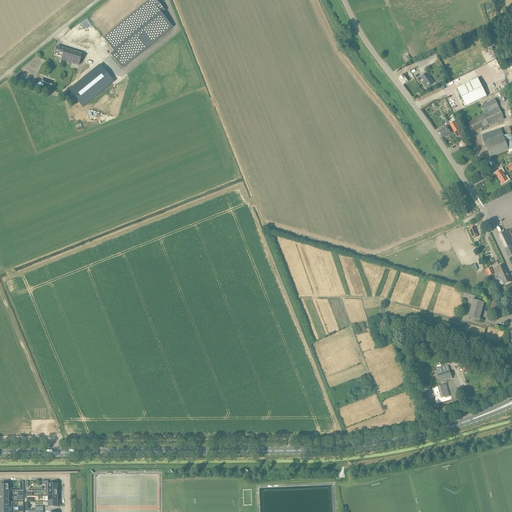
[(161,14),(165,11),(155,0),(149,0),(103,38),(114,52),(111,55),(122,69),(172,27),(161,14)]
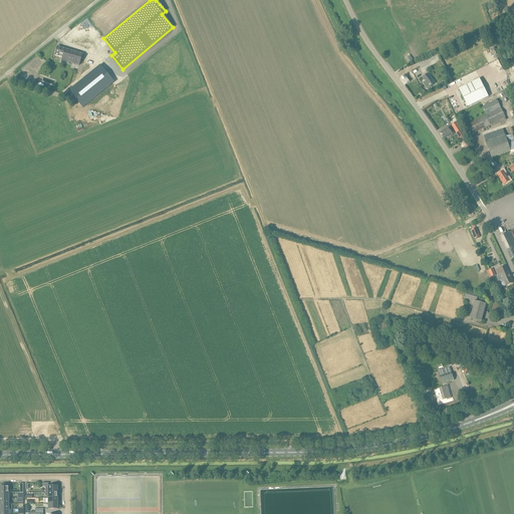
[(82,32),(77,45),(92,51),(97,38),(82,32)]
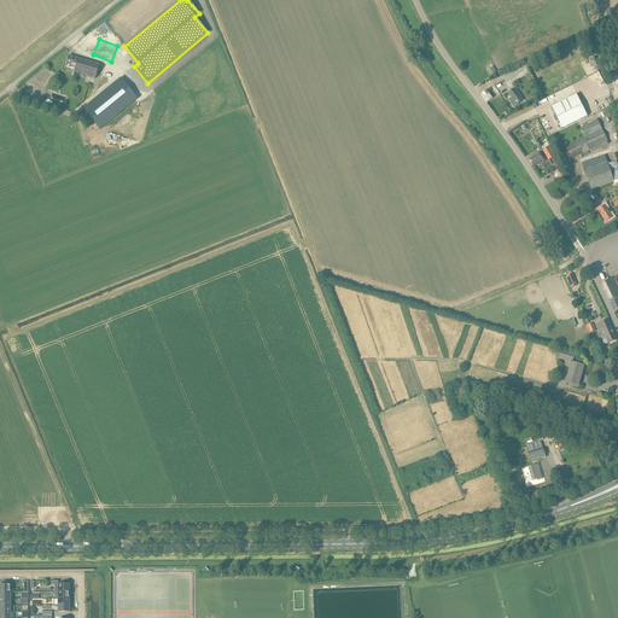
[(75,73),(86,76),(95,79),(99,65),(69,56),(65,66),(75,69),(75,73)]
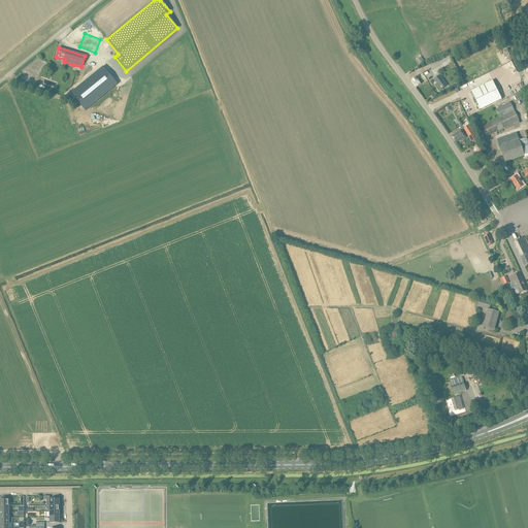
[(88,80),(71,94),(85,110),(101,98),(118,85),(103,67),(88,80)]
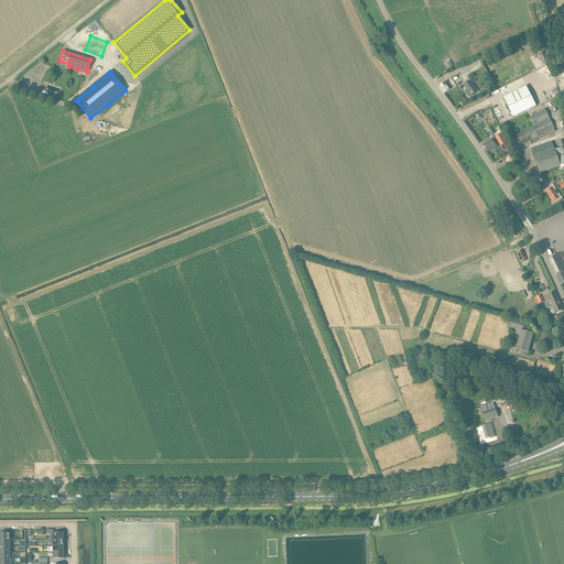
[(453,80),(443,88),(451,98),(461,90),(453,80)]
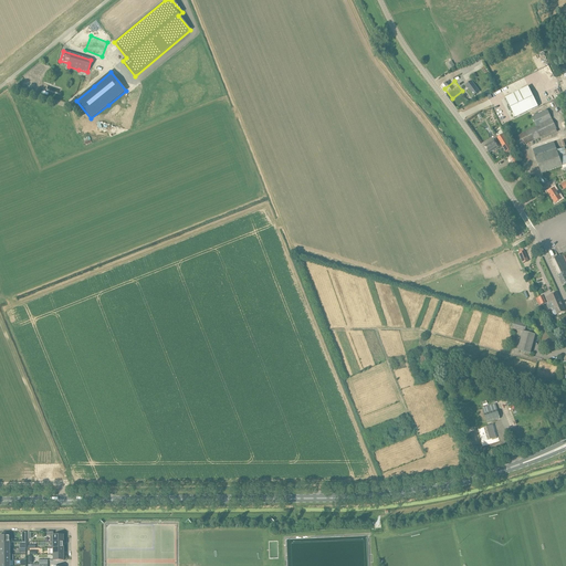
[(472,81),(464,85),(468,90),(465,92),(471,98),(474,96),(480,92),(472,81)]
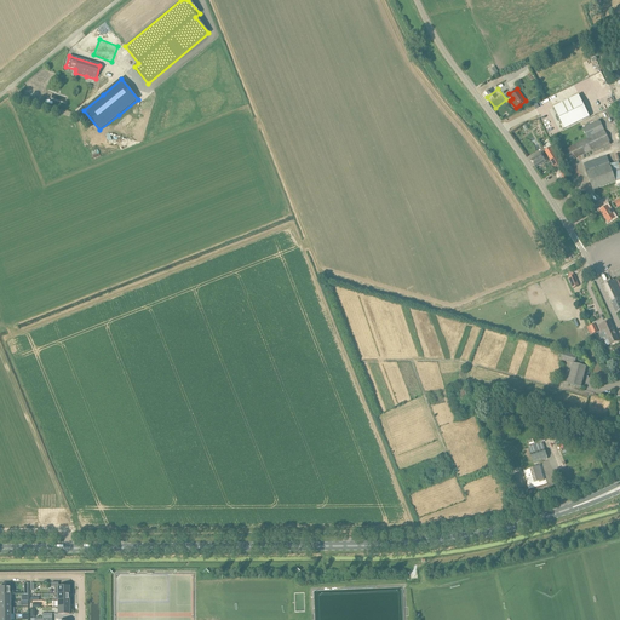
[(561,121),(561,122),(564,130),(590,118),(579,95),(554,108),(557,115),(556,116),(556,118),(558,122),(561,121)]
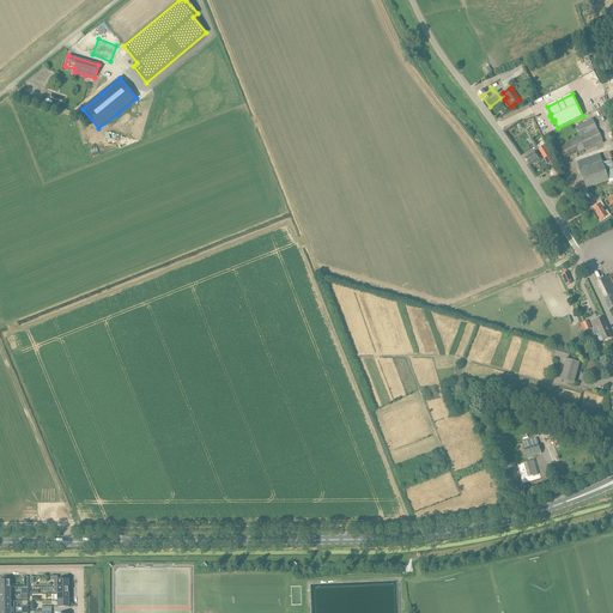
[(592,117),(576,126),(581,135),(596,127),(592,117)]
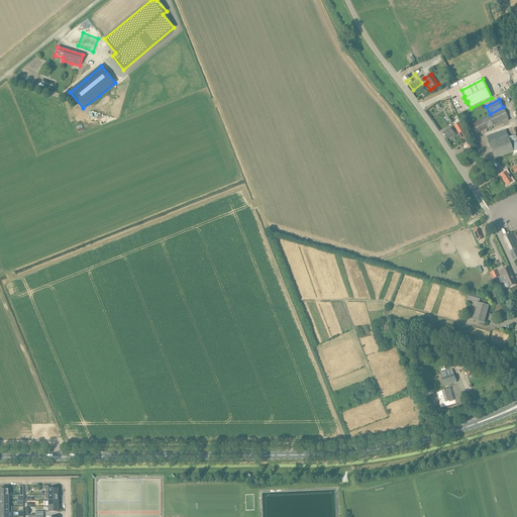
[(470,126),(475,134),(508,118),(504,109),(470,126)]
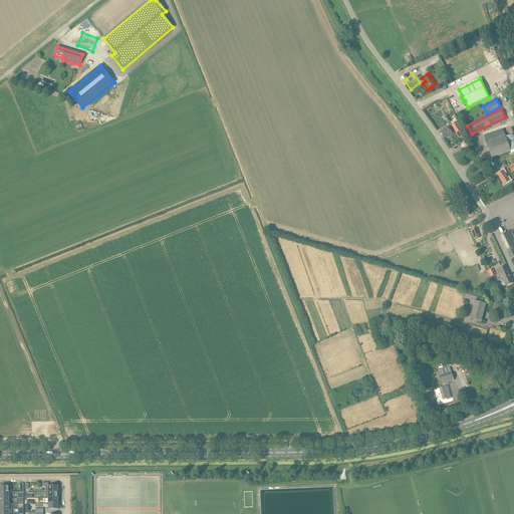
[(459,125),(454,129),(460,139),(464,136),(459,125)]
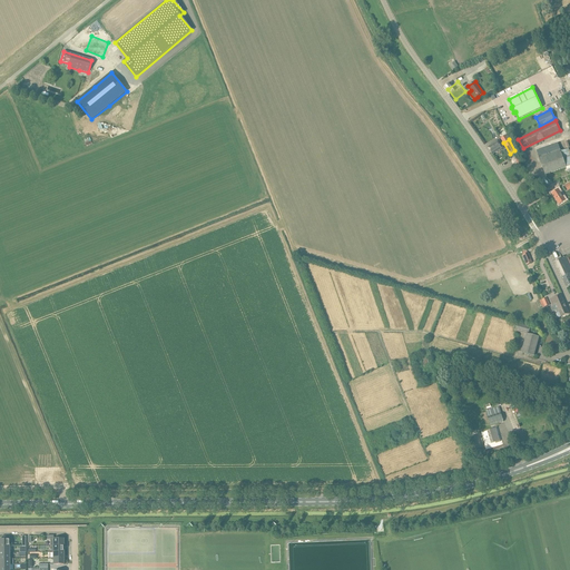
[(498,141),(492,145),(488,147),(492,155),(502,148),(498,141)]
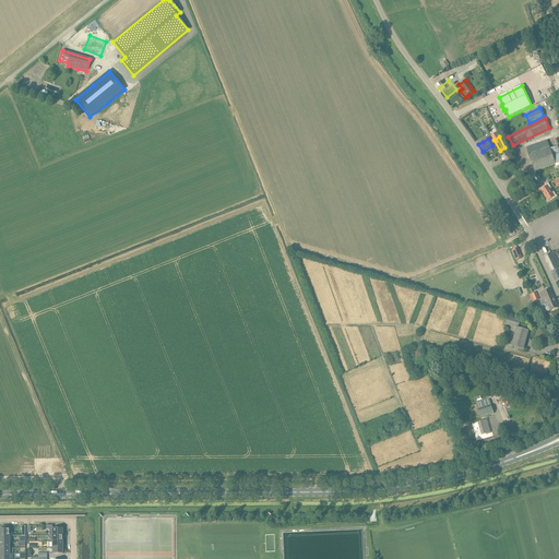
[(535,171),(539,169),(556,164),(558,162),(558,149),(558,146),(550,149),(547,141),(526,149),(535,171)]
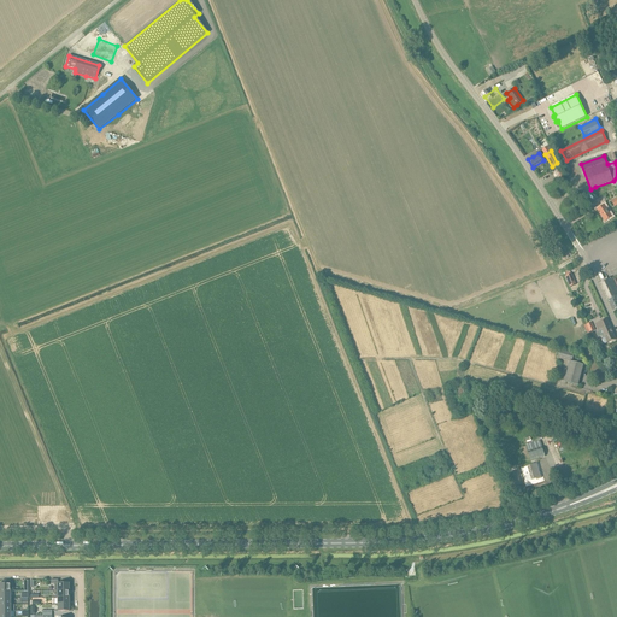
[(605,205),(598,210),(605,222),(612,217),(610,212),(611,212),(607,206),(606,207),(605,205)]
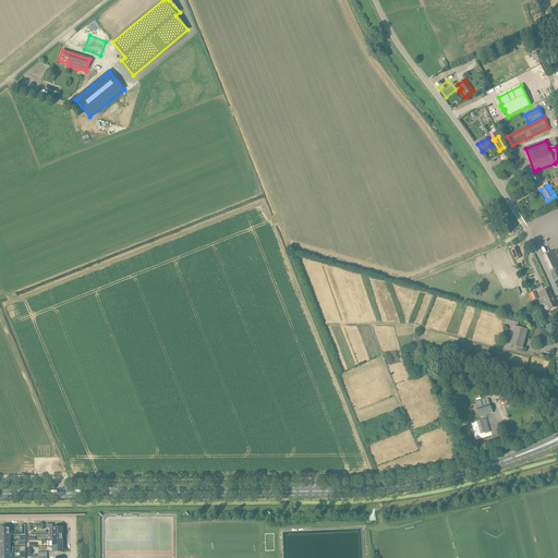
[(518,247),(511,250),(516,259),(521,257),(518,247)]
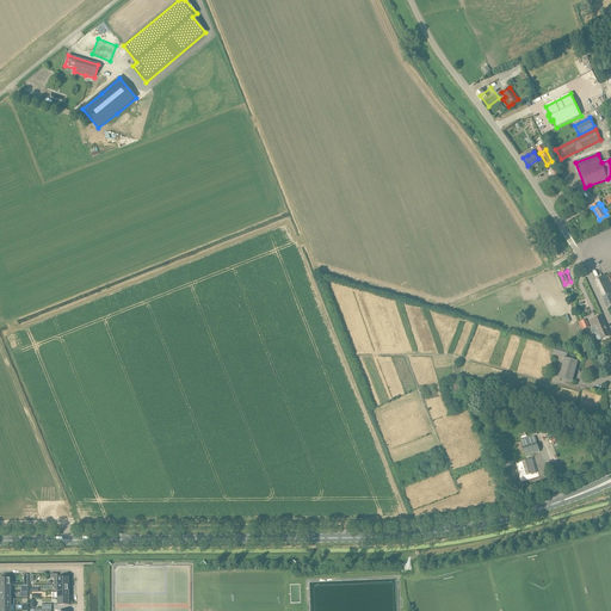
[(610,285),(606,276),(594,282),(606,308),(610,304),(610,285)]
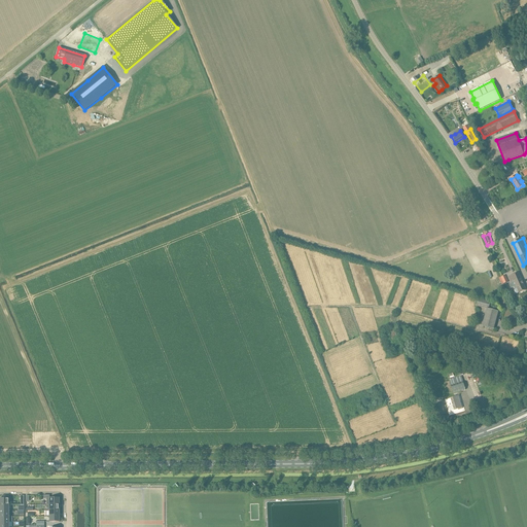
[(512,288),(514,287),(515,289),(514,291),(515,293),(517,293),(519,292),(519,293),(526,290),(519,273),(508,277),(512,283),(510,284),(512,288)]
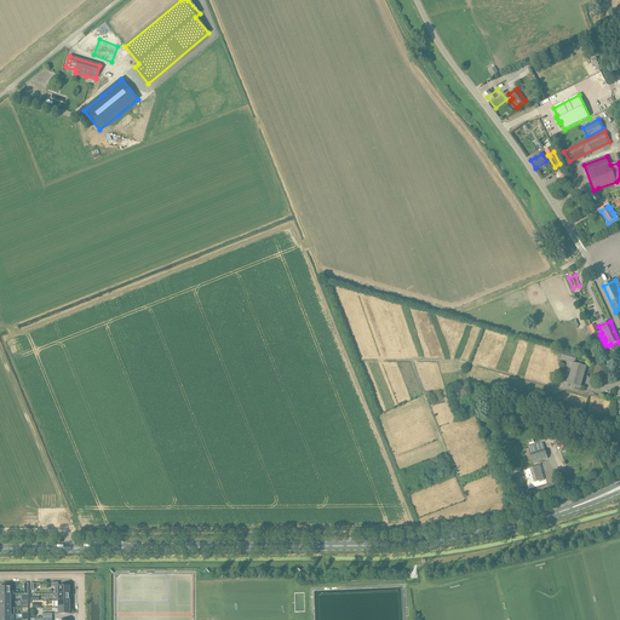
[(595,323),(587,327),(590,336),(598,332),(595,323)]
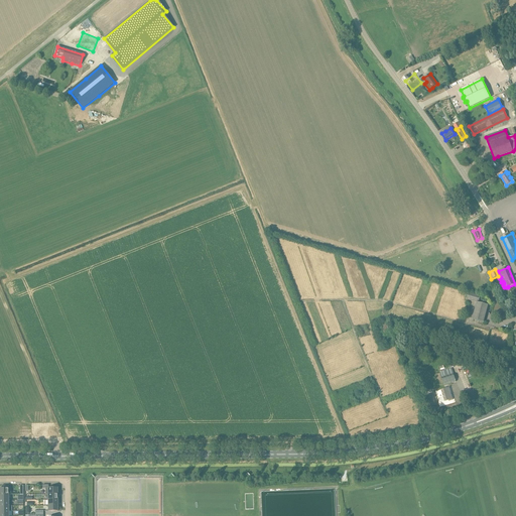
[(467,299),(478,302),(479,295),(469,292),(467,299)]
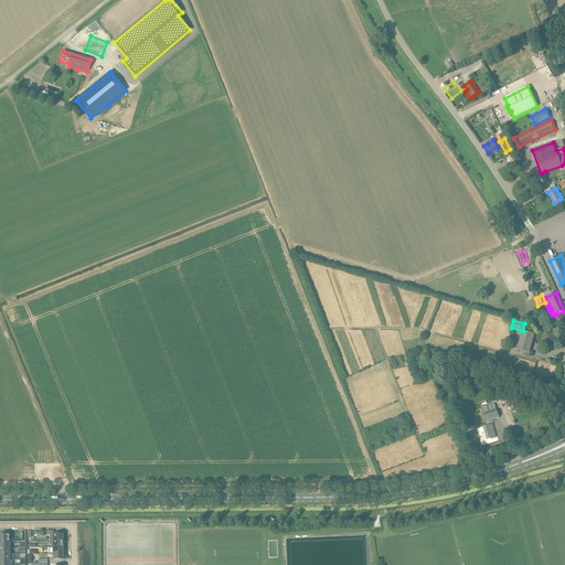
[(518,350),(524,351),(530,352),(534,334),(523,331),(518,350)]
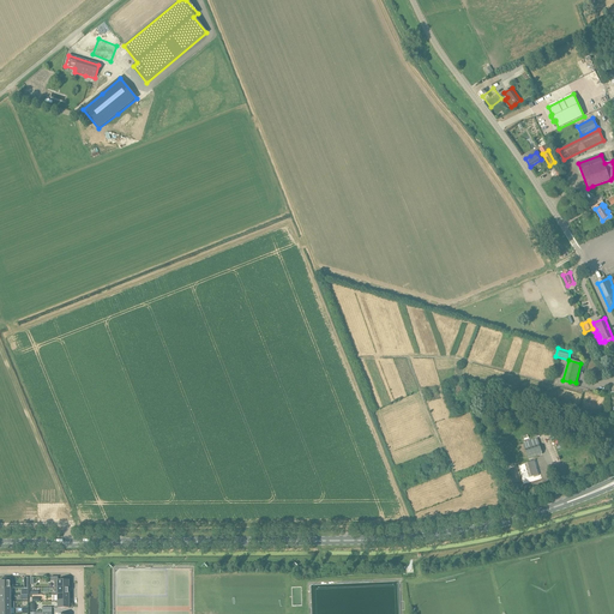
[(525,446),(527,450),(529,458),(543,453),(542,452),(540,445),(539,441),(525,446)]
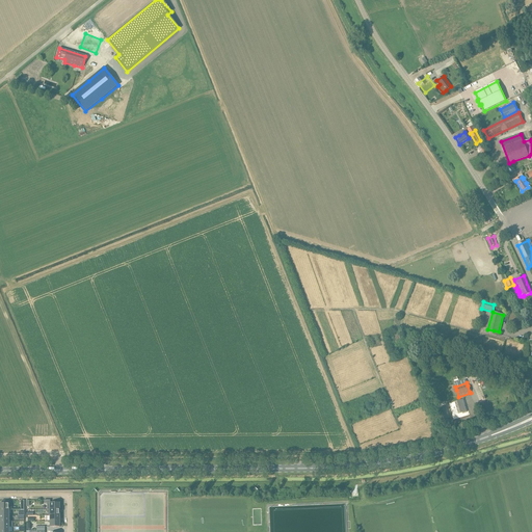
[(455,402),(457,408),(457,410),(453,411),(454,415),(462,413),(462,414),(467,413),(462,400),(455,402)]
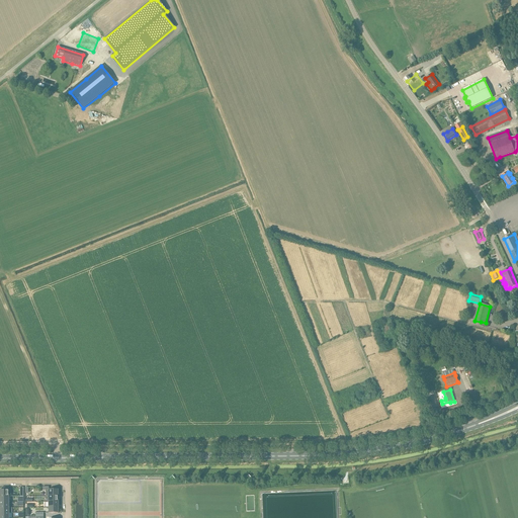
[(473,392),(465,396),(469,404),(477,401),(473,392)]
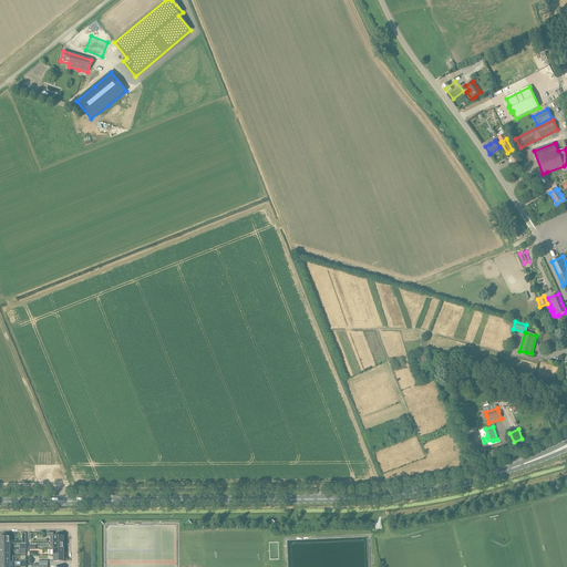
[(2,537),(0,536),(0,544),(12,544),(12,535),(9,535),(9,537),(2,537)]
